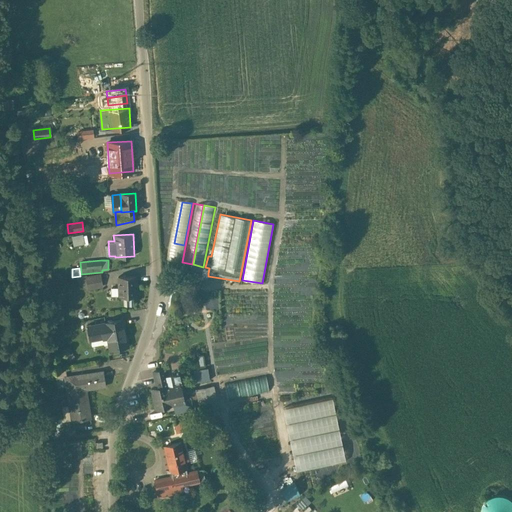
[(208,273),(190,269),(188,278),(207,282),(208,276),(208,273)]
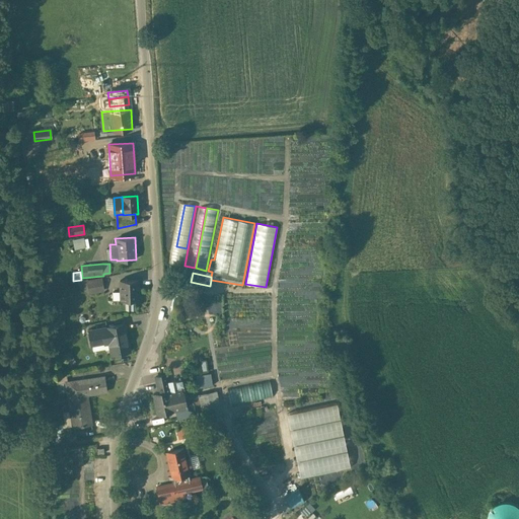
[(100,278),(87,280),(89,293),(102,291),(100,278)]
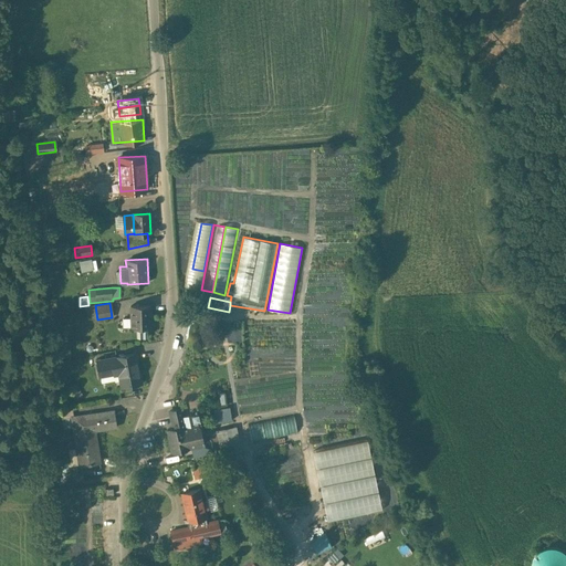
[(150,305),(130,306),(132,327),(136,327),(136,336),(147,335),(147,326),(150,326),(150,305)]
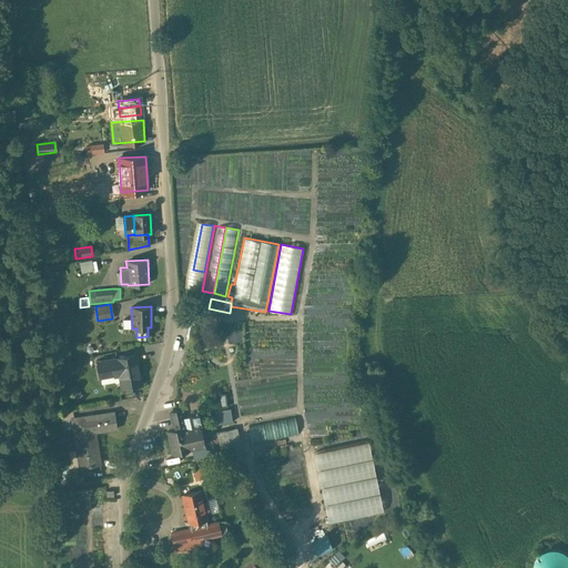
[(135,355),(117,358),(117,361),(98,364),(100,377),(101,377),(101,376),(119,372),(122,387),(141,384),(140,374),(139,374),(137,363),(135,355)]
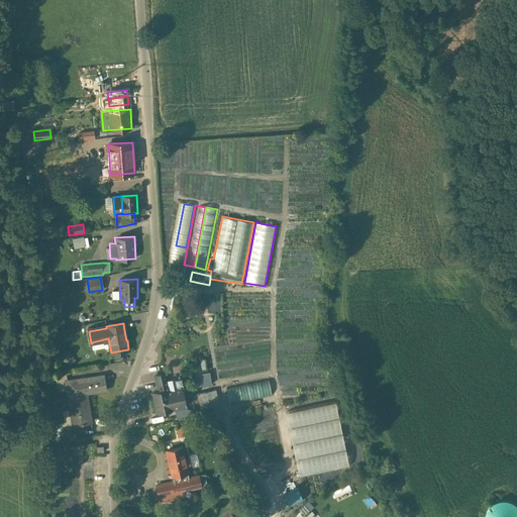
[(66,373),(55,375),(57,382),(66,380),(67,380),(66,373)]
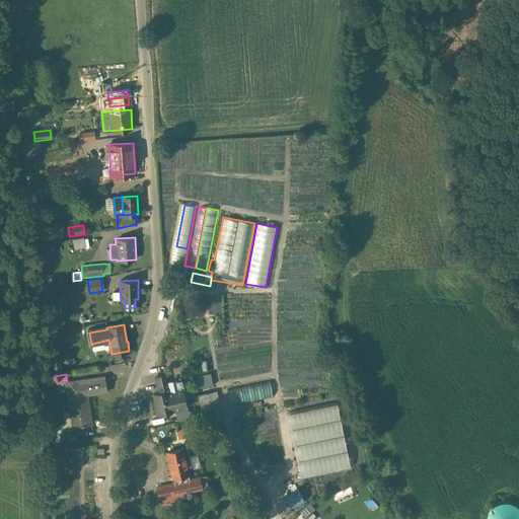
[(170,391),(166,374),(155,376),(158,393),(153,394),(157,413),(186,406),(181,389),(170,391)]
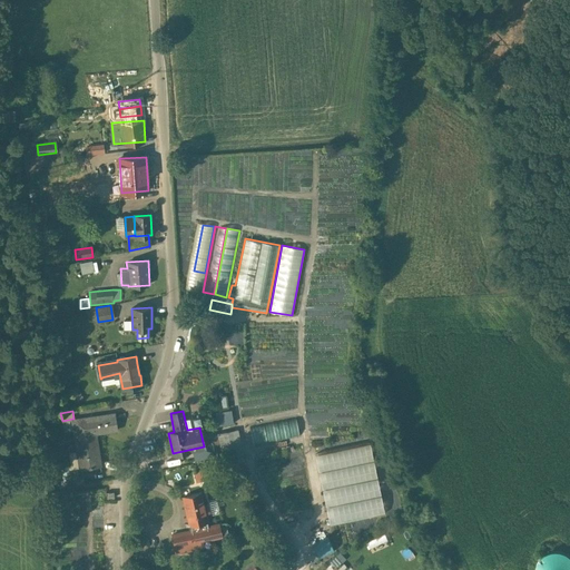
[(74,419),(72,419),(75,435),(95,432),(116,430),(114,413),(74,419)]
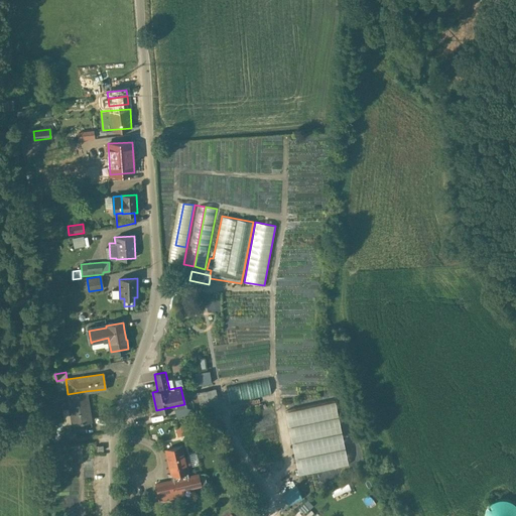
[(267,378),(226,387),(229,404),(271,395),(267,378)]
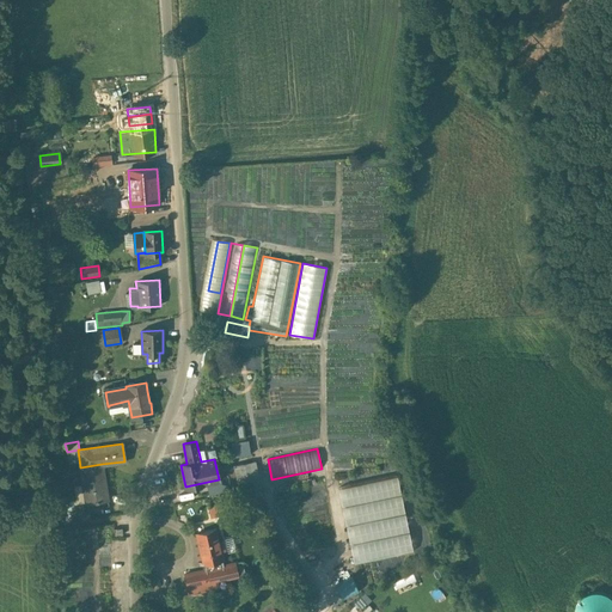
[(255,461),(233,466),(239,495),(261,490),(255,461)]
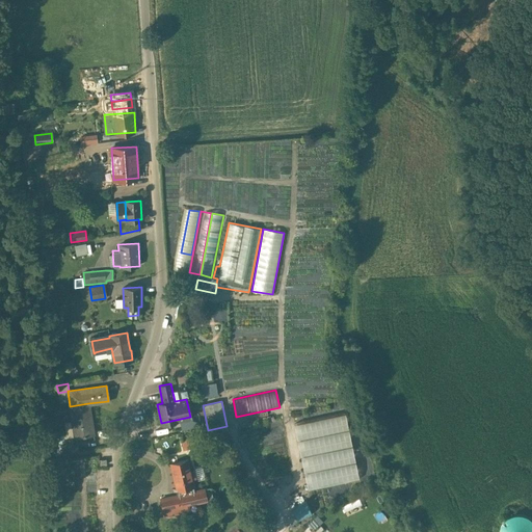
[(88,403),(70,406),(72,421),(75,436),(83,434),(84,435),(94,434),(88,403)]
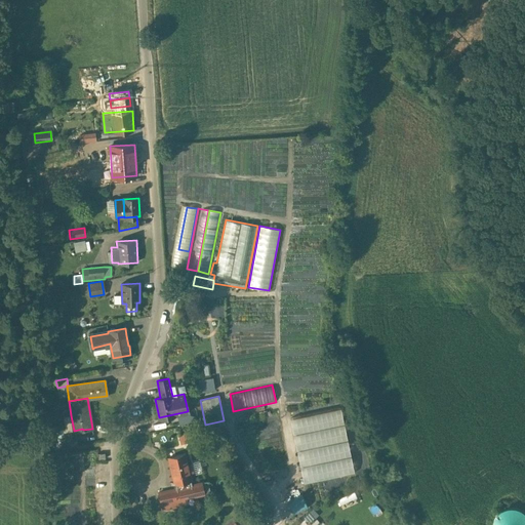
[(347,406),(293,415),(306,481),(358,472),(347,406)]
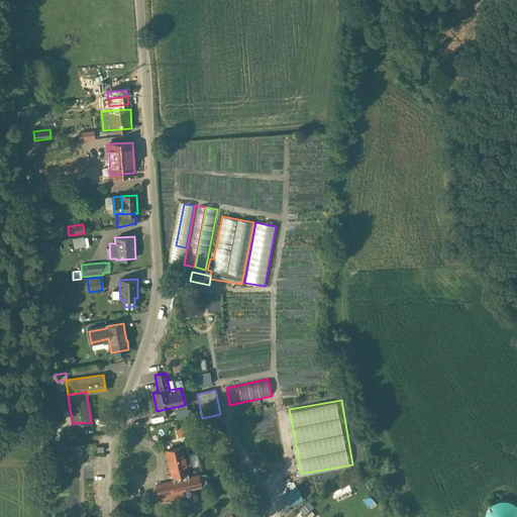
[(59,430),(62,430),(63,439),(77,437),(77,436),(83,435),(82,432),(77,432),(77,431),(73,432),(71,424),(73,424),(70,409),(64,410),(66,419),(58,420),(59,430)]
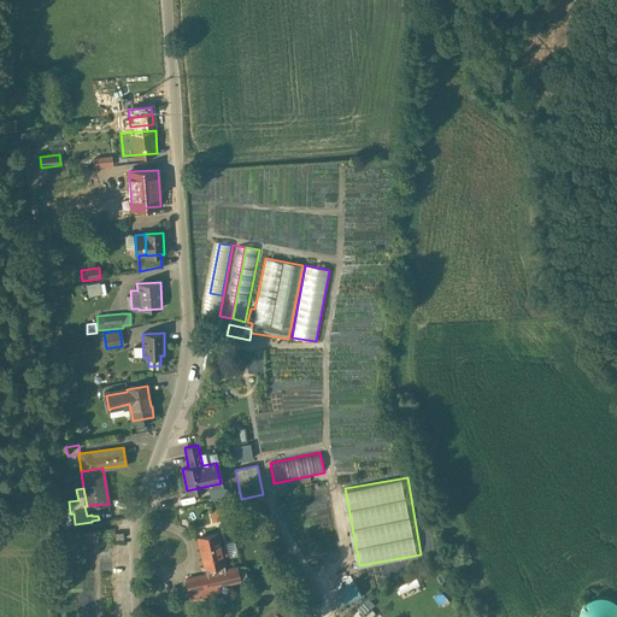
[(221,509),(211,511),(213,521),(223,518),(221,509)]
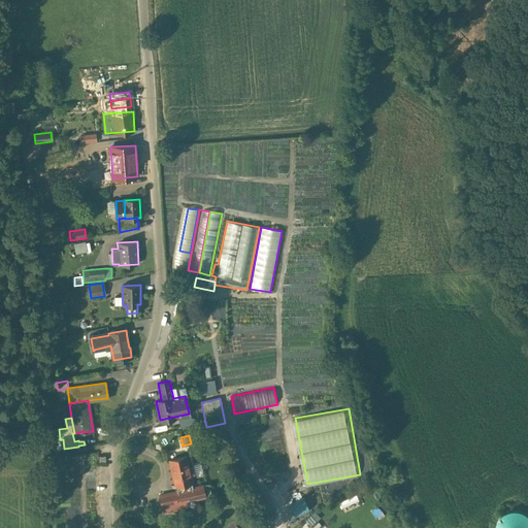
[(186,457),(169,461),(176,492),(193,488),(190,473),(193,473),(192,467),(188,468),(186,457)]
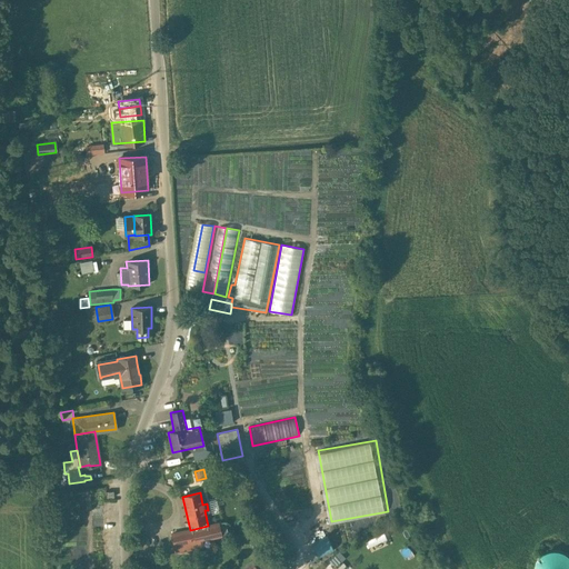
[(292,552),(277,522),(267,528),(283,557),(292,552)]
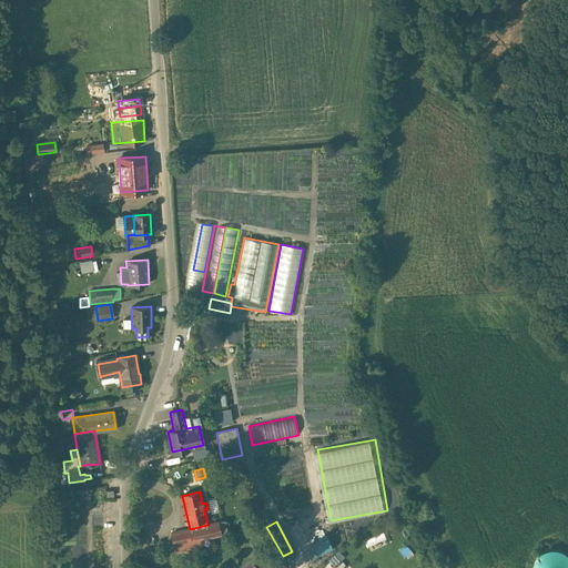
[(190,529),(172,533),(175,549),(201,544),(199,537),(220,533),(216,523),(208,525),(190,529)]
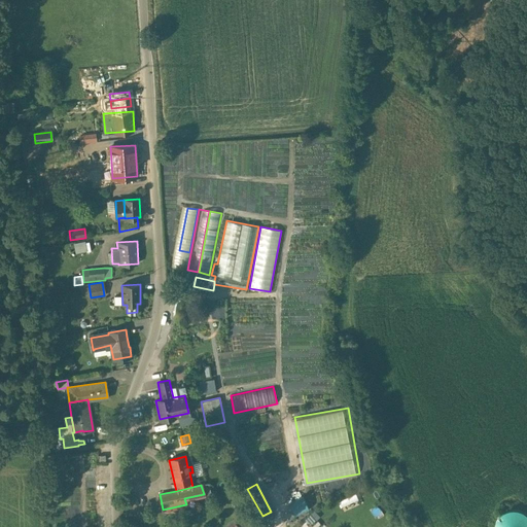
[(526,526),(526,508),(522,505),(515,503),(508,504),(502,506),(498,512),(495,518),(494,524),(494,526),(526,526)]
